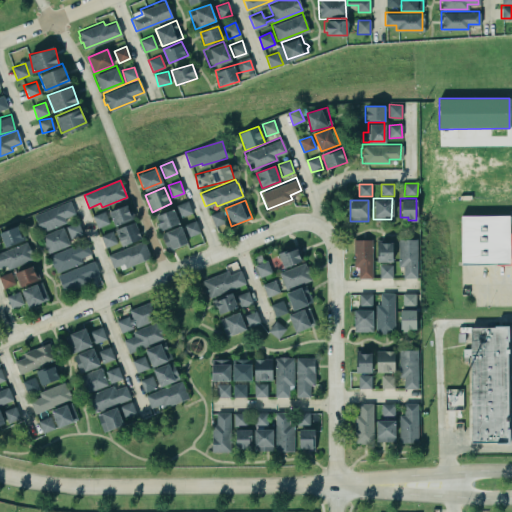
[(40,233),(66,223),(64,218),(75,214),(70,201),(34,215),(40,233)]
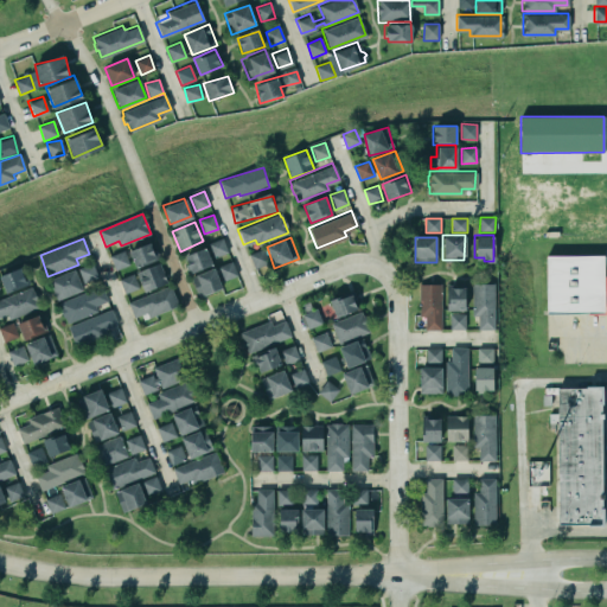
[(213,257),(228,253),(223,238),(209,243),(213,257)]
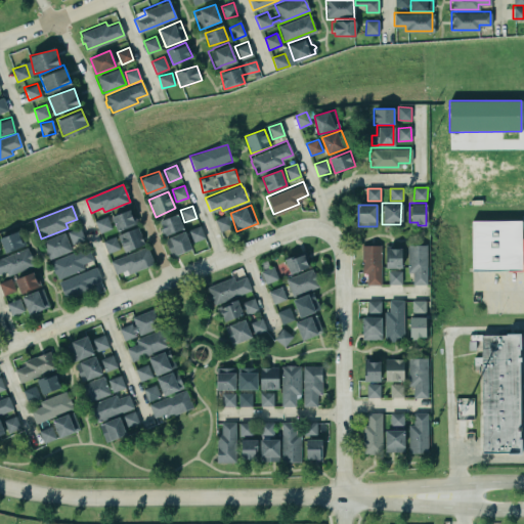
[(135,225),(131,211),(113,215),(116,230),(135,225)]
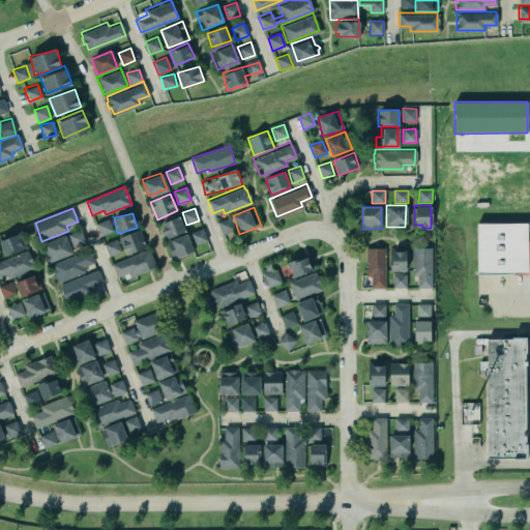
[(163,229),(159,222),(177,214),(183,230),(164,238),(160,230),(163,229)]
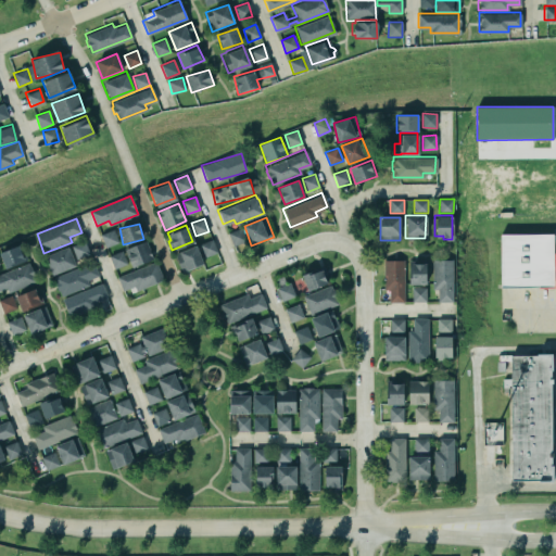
[(232,245),(245,241),(241,228),(228,232),(232,245)]
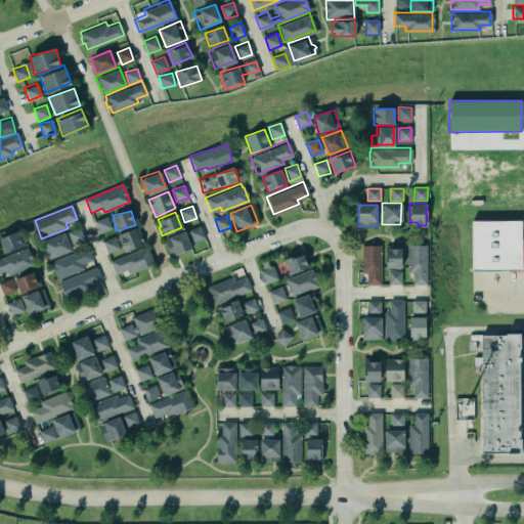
[(94,221),(99,233),(112,228),(106,216),(94,221)]
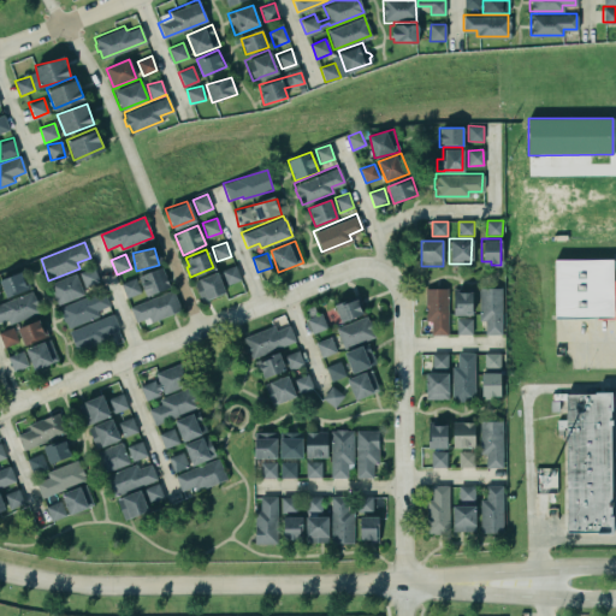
[(552,258),(552,318),(612,318),(611,258),(552,258)]
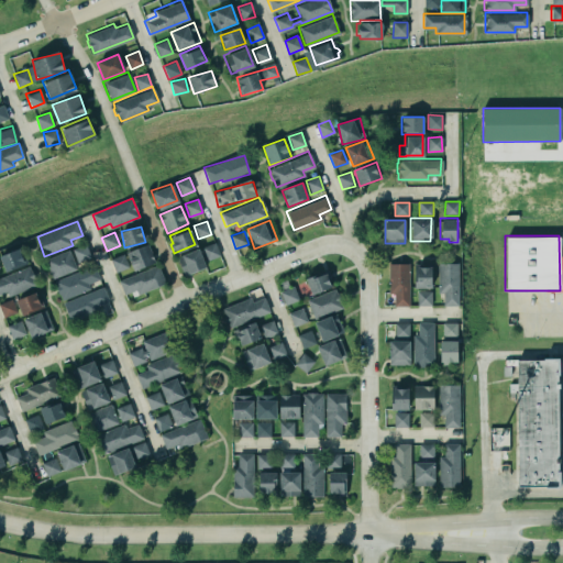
[(220,256),(214,242),(202,247),(207,261),(220,256)]
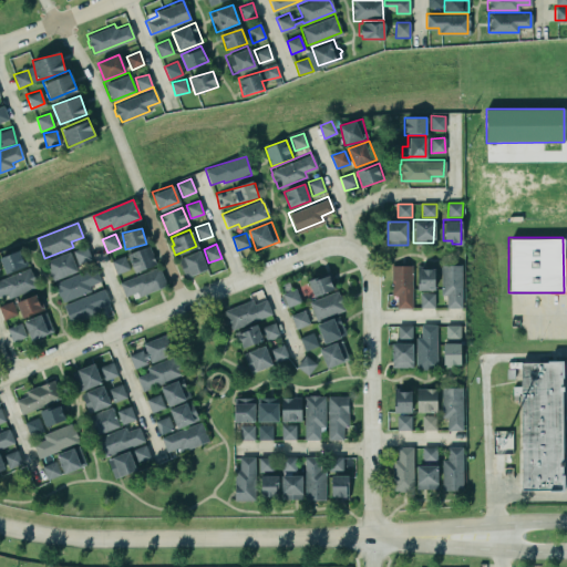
[(73,250),(78,264),(91,259),(86,246),(73,250)]
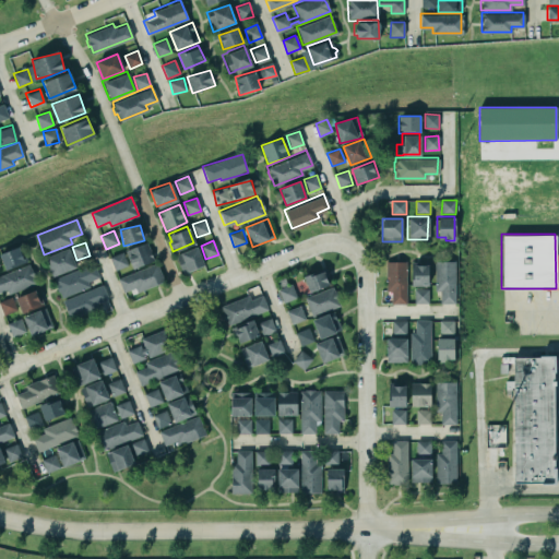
[(133,269),(154,261),(147,242),(126,251),(133,269)]
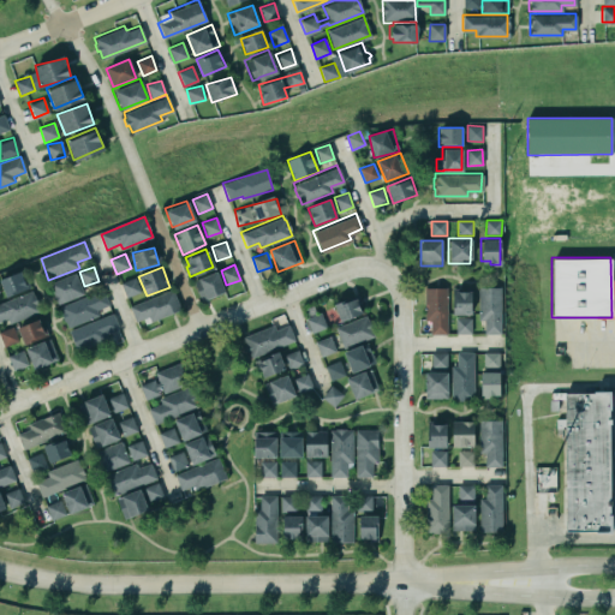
[(191,280),(215,270),(224,291),(199,300),(191,280)]
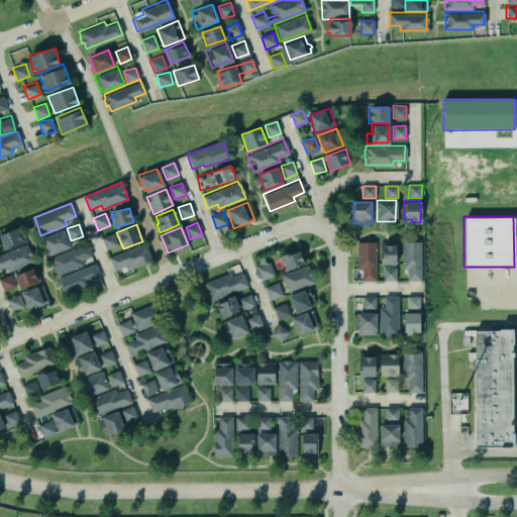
[(0,235),(5,249),(24,243),(18,228),(0,234),(0,235)]
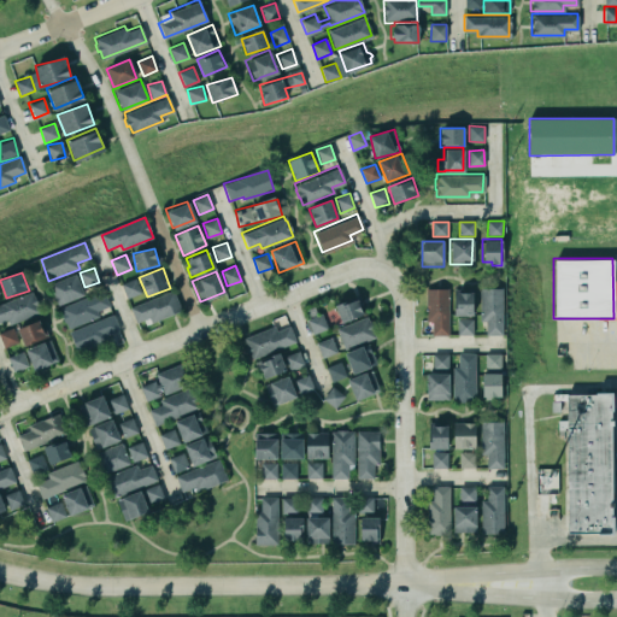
[(48,282),(57,304),(82,293),(74,272),(48,282)]
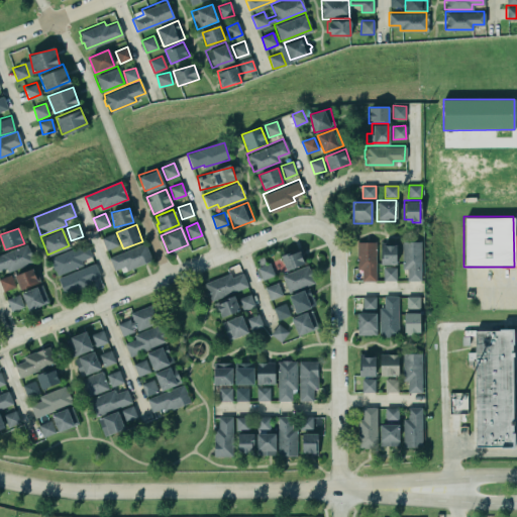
[(106,250),(118,245),(113,233),(101,238),(106,250)]
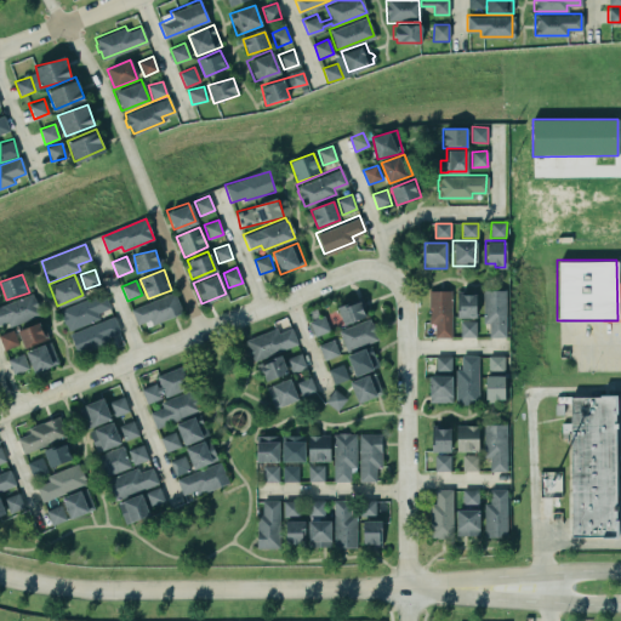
[(454,290),(455,317),(474,315),(474,292),(471,292),(469,292),(463,292),(463,290),(454,290)]
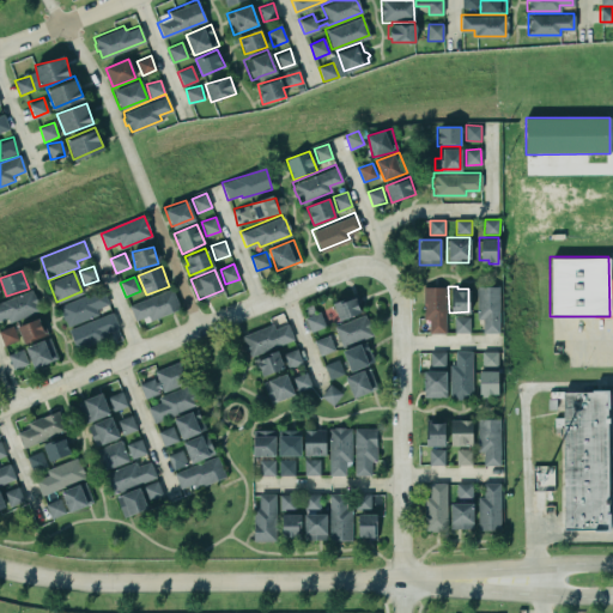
[(477,320),(483,320),(483,333),(499,333),(501,286),(477,286),(477,320)]
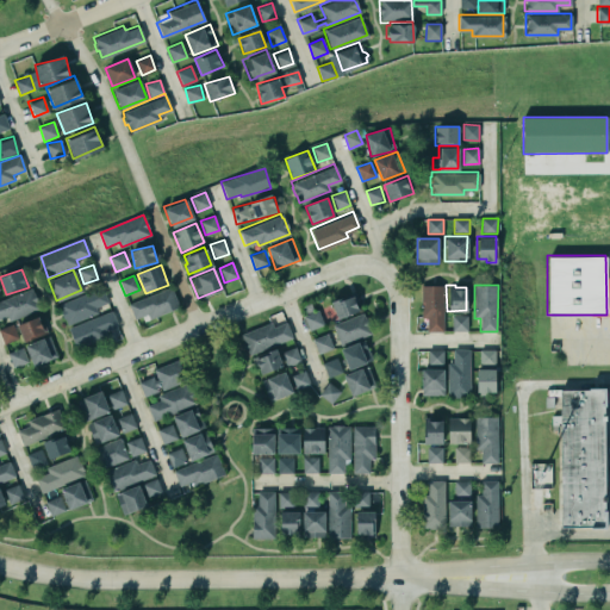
[(128,303),(134,317),(145,312),(148,318),(178,306),(169,286),(128,303)]
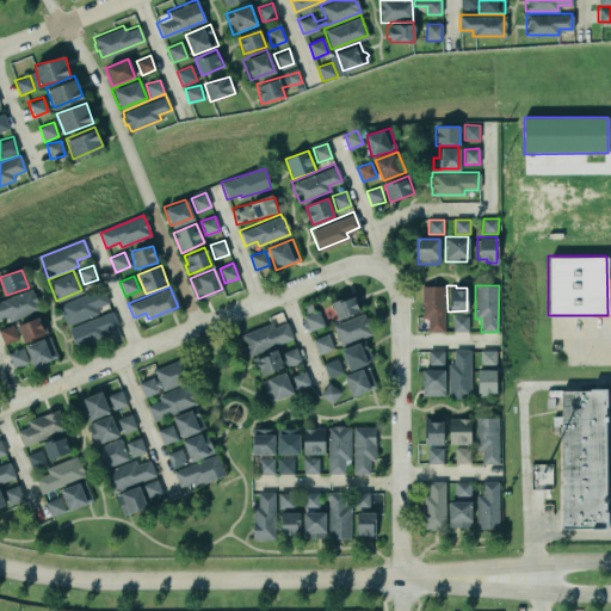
[(444,332),(444,287),(421,287),(423,319),(427,319),(427,332),(444,332)]
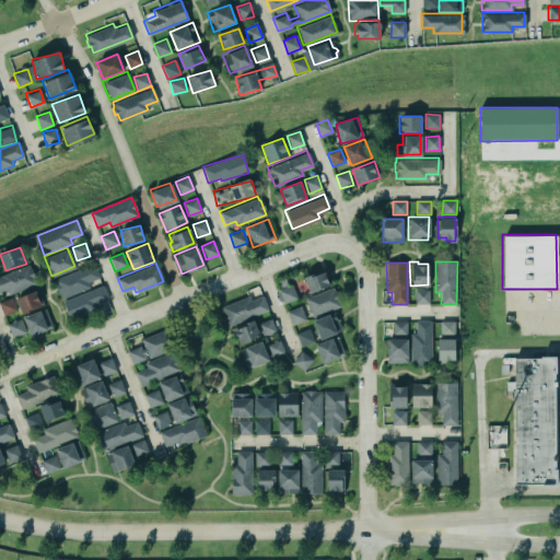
[(36,283),(31,266),(0,276),(0,292),(8,290),(8,293),(36,283)]
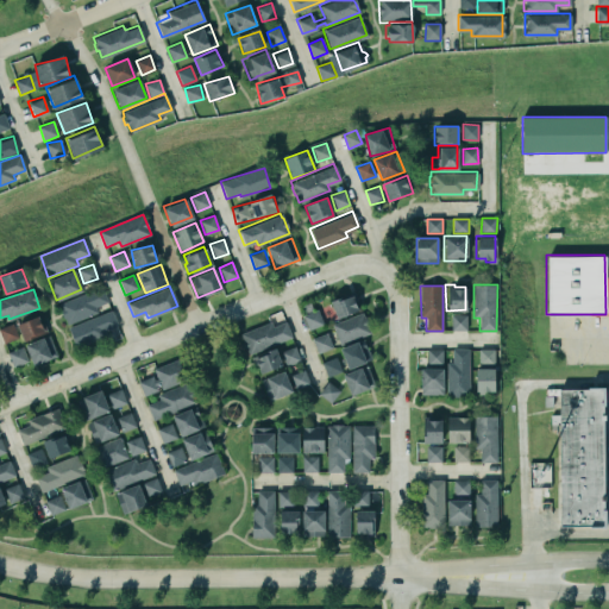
[(66,324),(98,314),(95,306),(107,302),(104,289),(58,302),(66,324)]
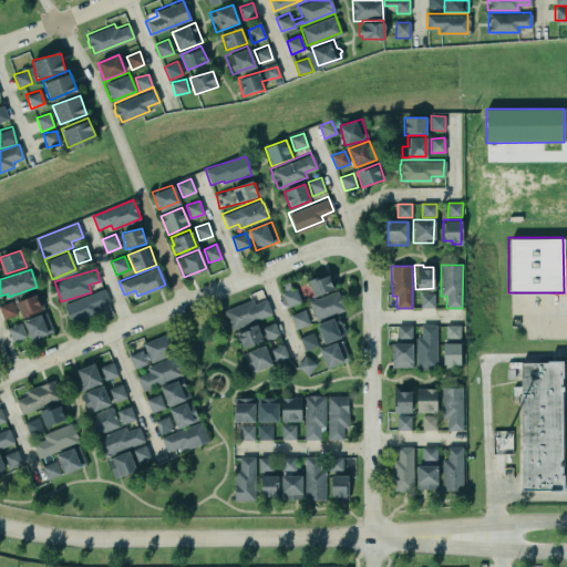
[(308,281),(313,297),(336,288),(330,272),(308,281)]
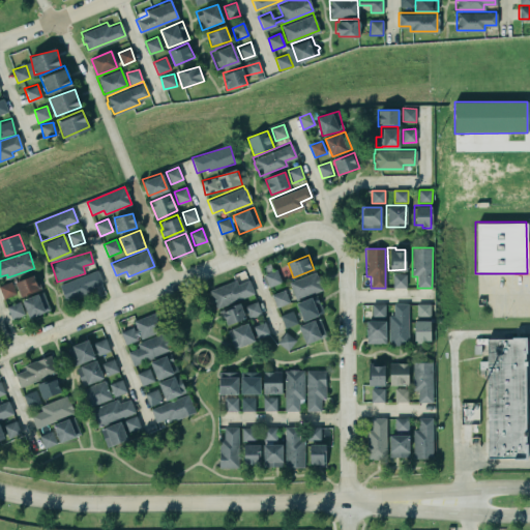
[(59,285),(66,303),(93,292),(92,288),(102,284),(97,270),(59,285)]
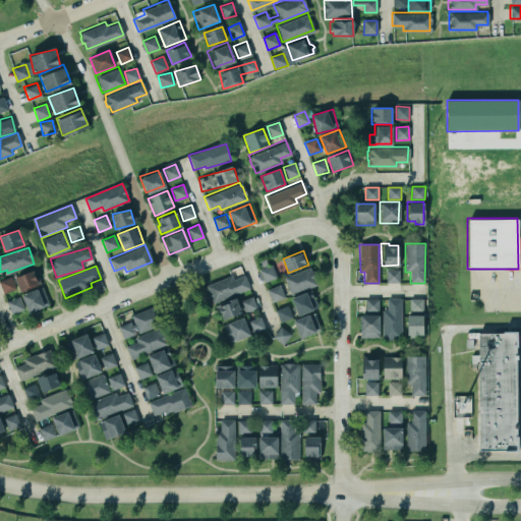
[(263,282),(276,278),(273,266),(259,269),(263,282)]
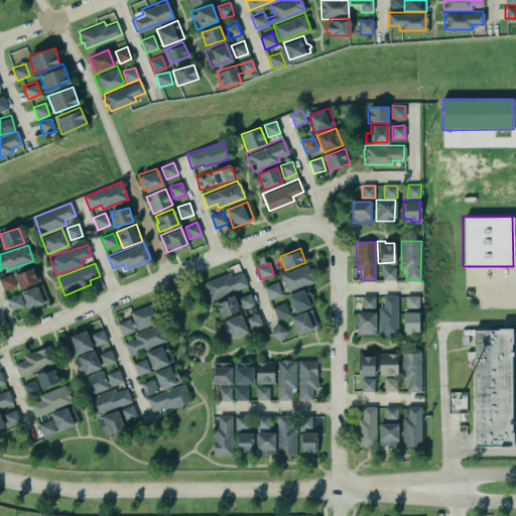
[(280,273),(305,263),(307,267),(311,275),(310,275),(312,281),(286,291),(280,273)]
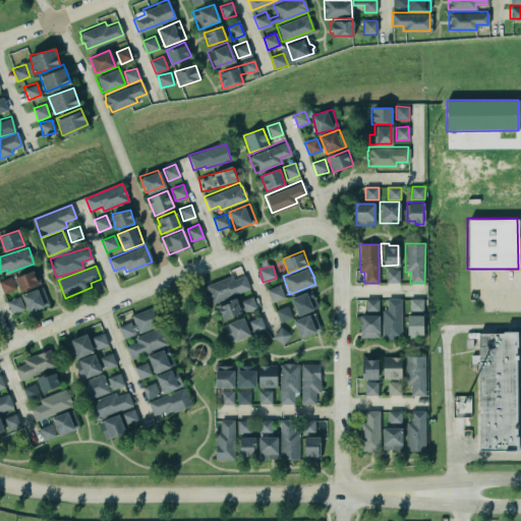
[(400,283),(400,269),(387,269),(387,283),(400,283)]
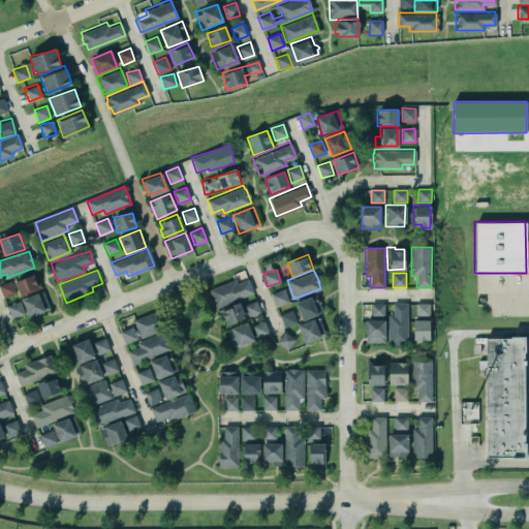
[(39,289),(34,274),(16,281),(21,297),(39,289)]
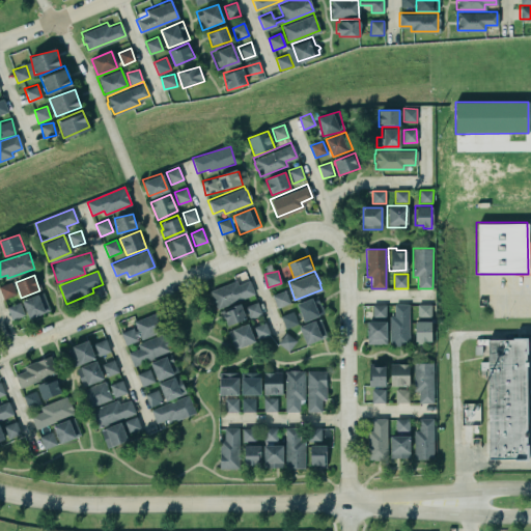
[(16,295),(11,282),(0,285),(0,289),(2,299),(16,295)]
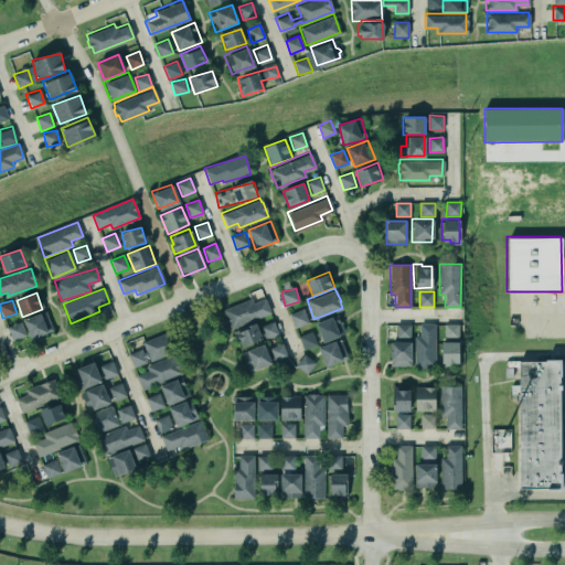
[(289,315),(295,328),(308,322),(302,309),(289,315)]
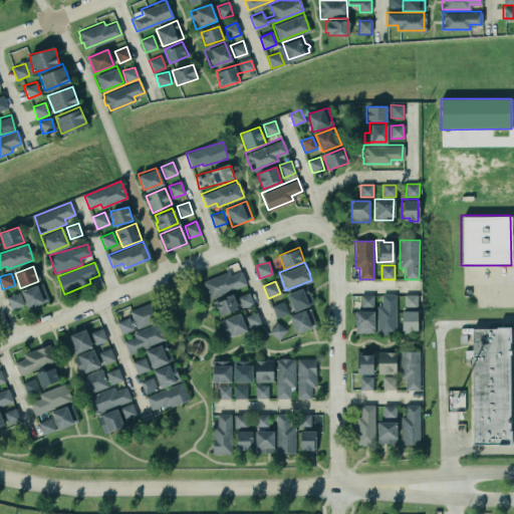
[(28,308),(48,300),(42,283),(21,291),(28,308)]
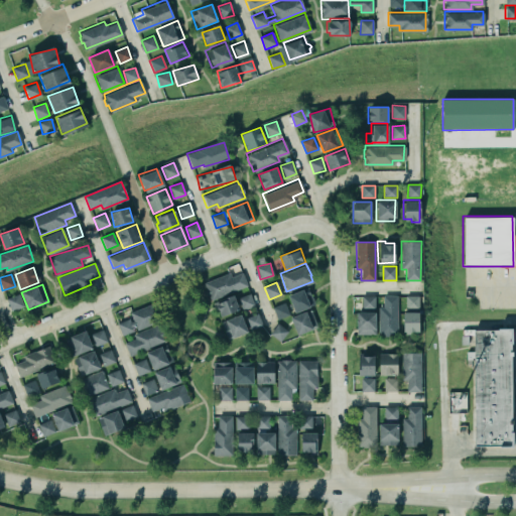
[(289,294),(294,311),(314,306),(309,288),(289,294)]
